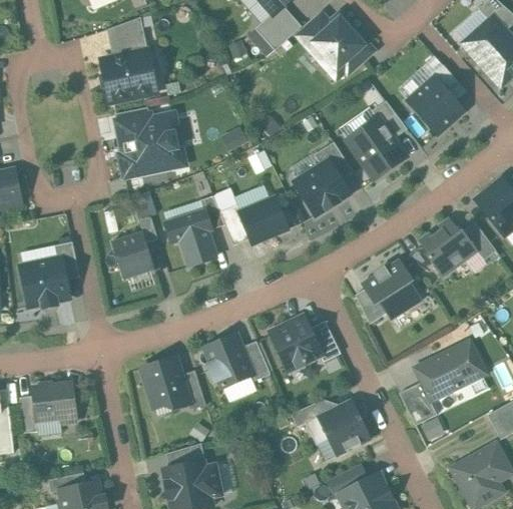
[(259,0),(273,16),(291,0),(259,0)]
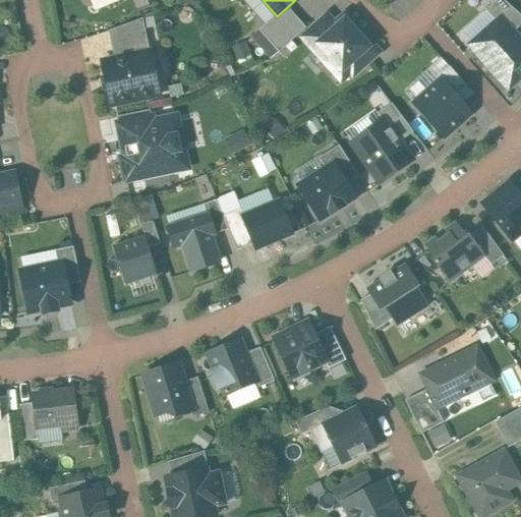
[(497,0),(491,4),(502,14),(515,30),(520,24),(520,17),(505,0),(497,0)]
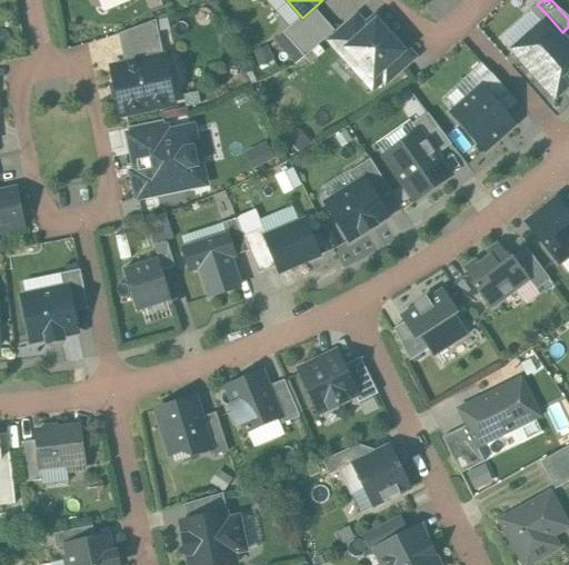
[(330,43),(371,90),(415,51),(382,16),(372,25),(363,15),(330,43)]
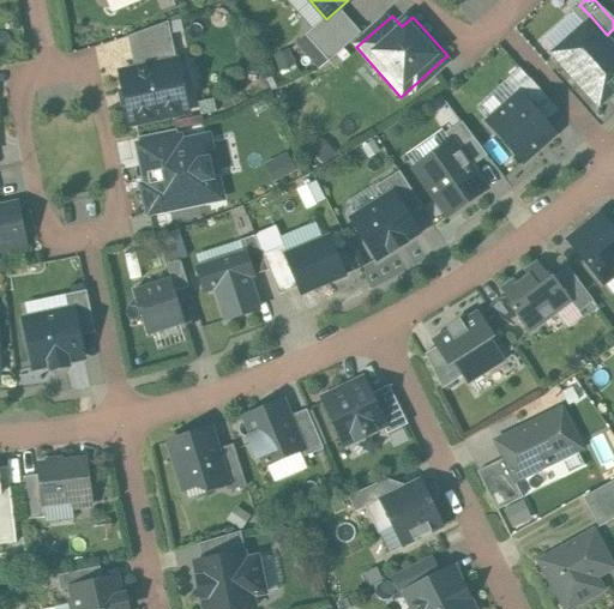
[(552,54),(599,107),(613,92),(613,42),(607,35),(591,17),(552,54)]
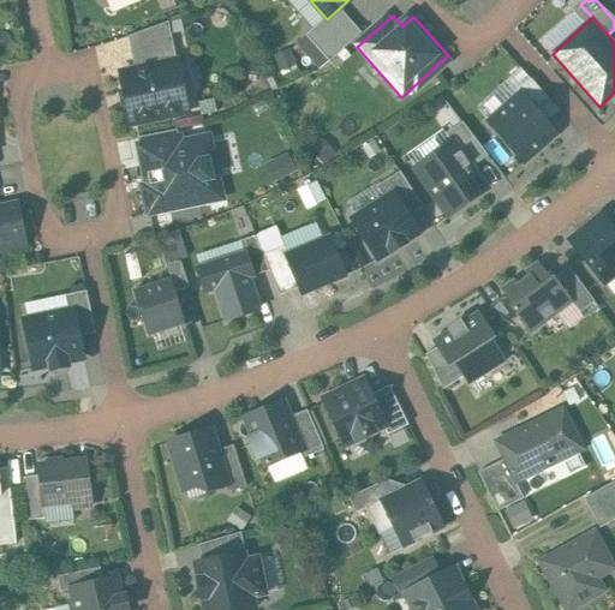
[(177,55),(169,18),(129,34),(136,65),(177,55)]
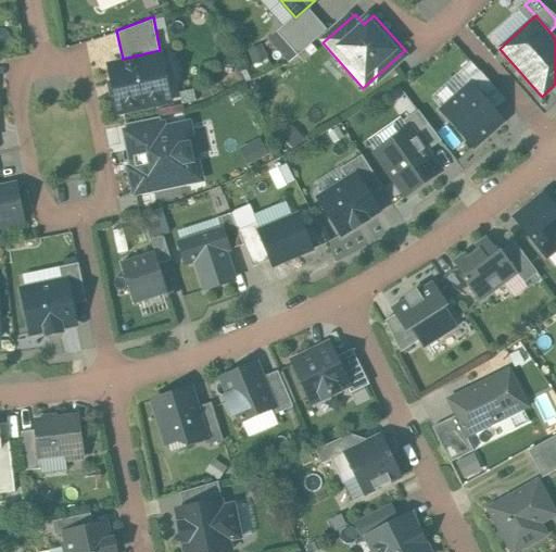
[(119,108),(169,97),(160,50),(123,59),(110,61),(113,77),(109,78),(112,92),(116,91),(119,108)]
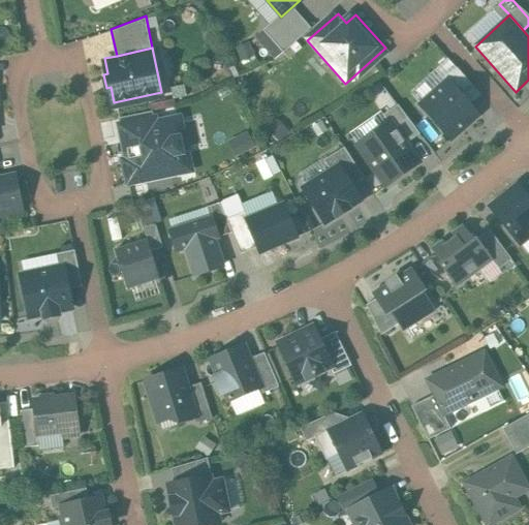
[(446,78),(469,102),(480,92),(457,64),(444,74),(446,78)]
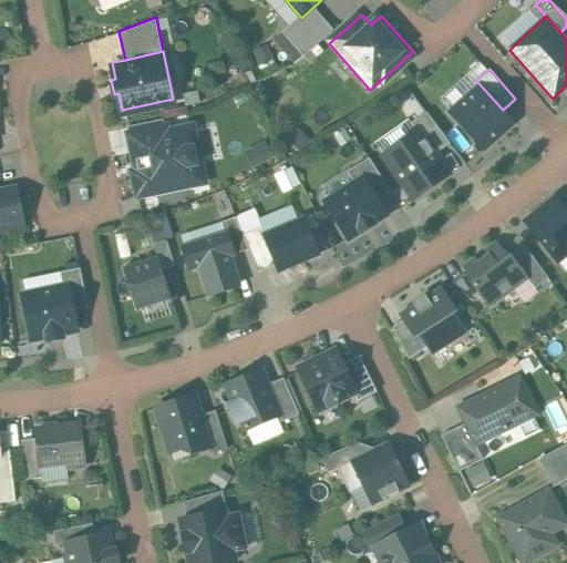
[(451,108),(484,145),(512,120),(503,110),(478,83),(451,108)]
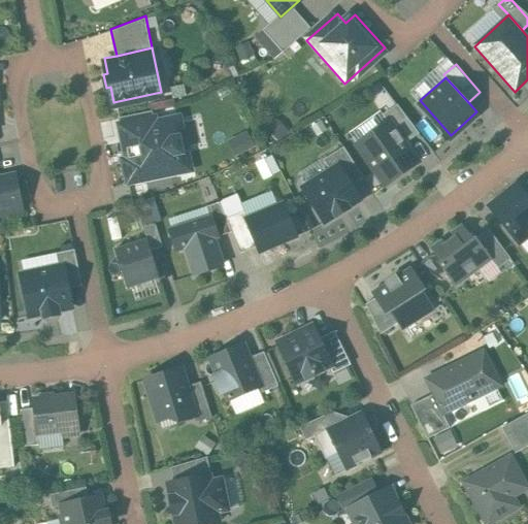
[(389,119),(404,139),(418,130),(397,101),(384,110),(389,119)]
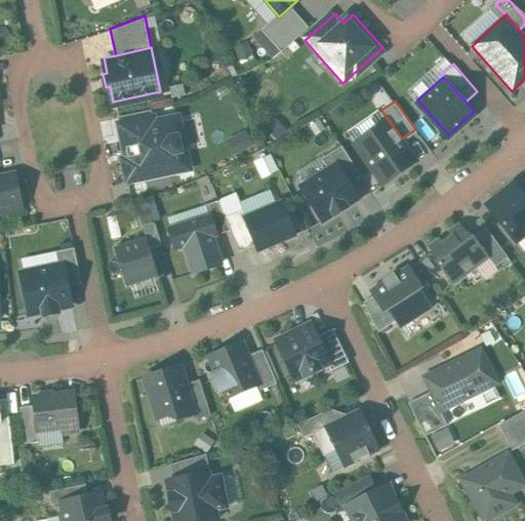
[(151,107),(142,109),(145,121),(154,119),(151,107)]
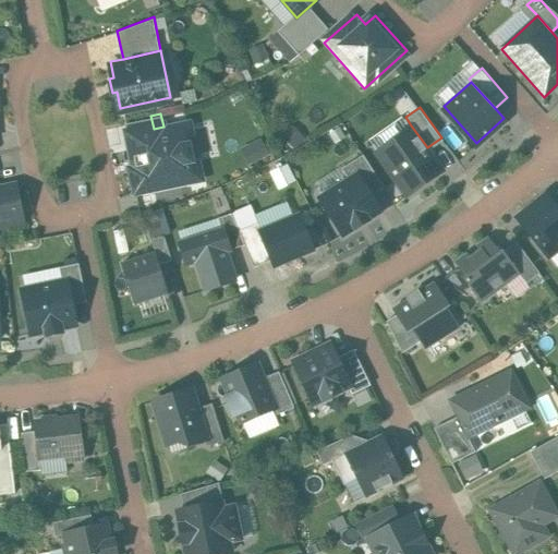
[(150,116),(125,121),(131,146),(156,141),(154,129),(150,116)]
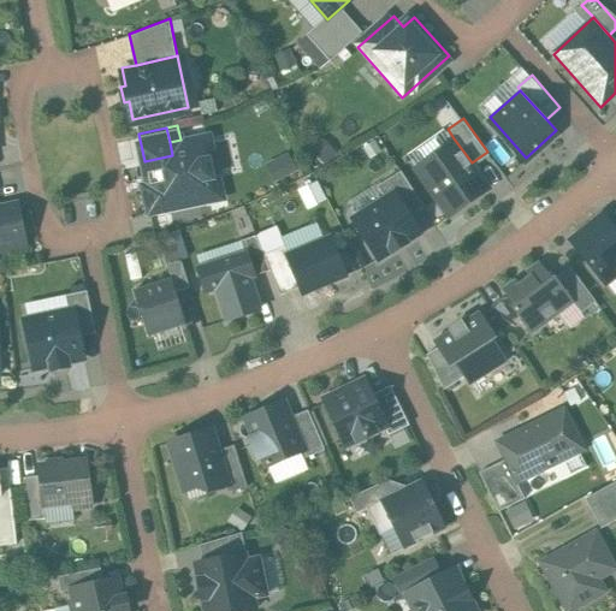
[(144,183),(150,208),(203,197),(201,189),(219,184),(208,134),(181,140),(170,142),(172,155),(144,161),(148,183),(144,183)]
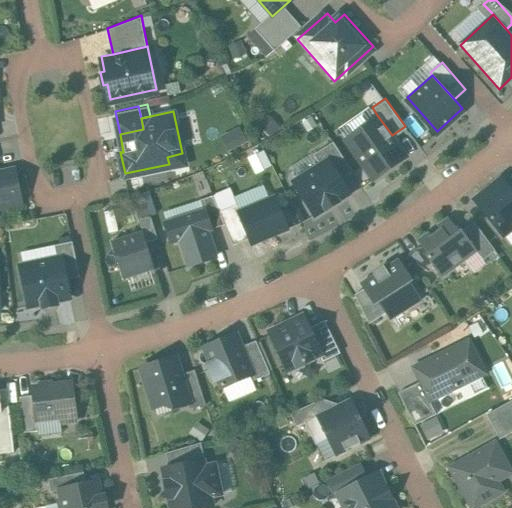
[(392,135),(377,115),(346,137),(373,176),(405,154),(392,135)]
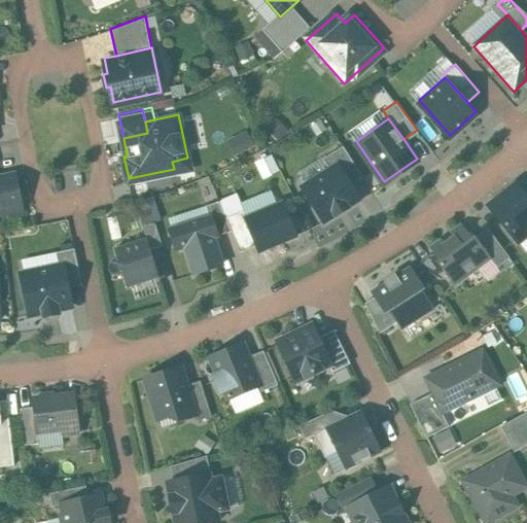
[(338,163),(350,182),(362,174),(342,143),(322,155),(330,167),(338,163)]
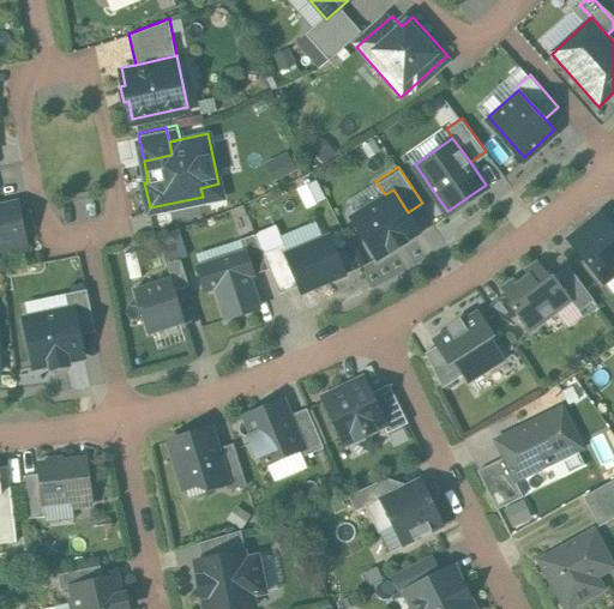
[(351,216),(375,254),(390,245),(391,247),(405,239),(404,236),(417,228),(408,212),(393,190),(385,194),(351,216)]
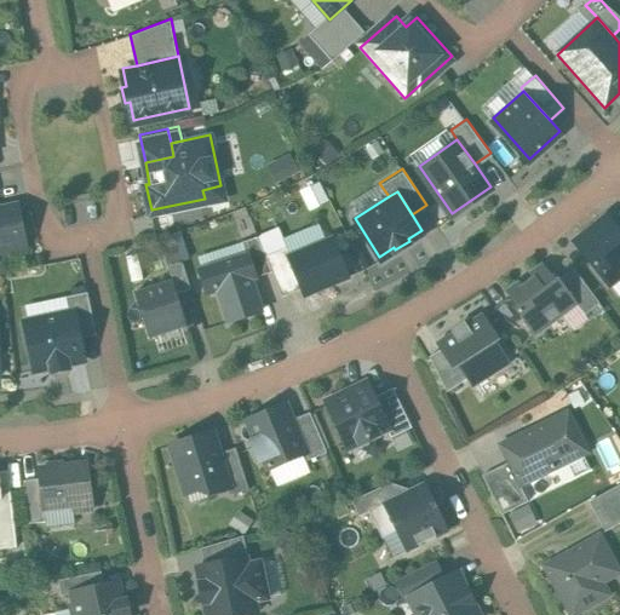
[(0,245),(24,240),(16,203),(0,206),(0,245)]
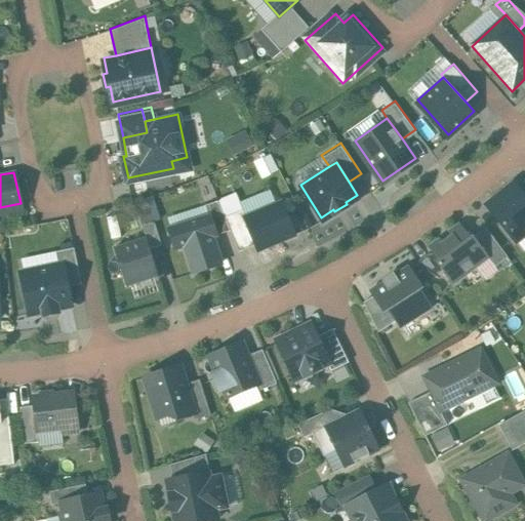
[(481,211),(512,249),(524,237),(524,200),(513,186),(481,211)]
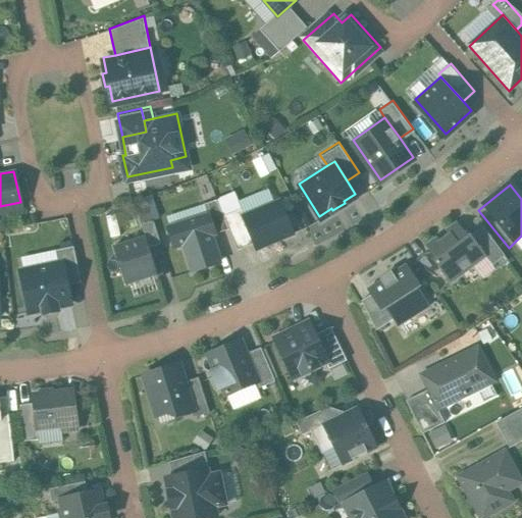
[(254,240),(256,245),(292,230),(279,199),(244,214),(254,240)]
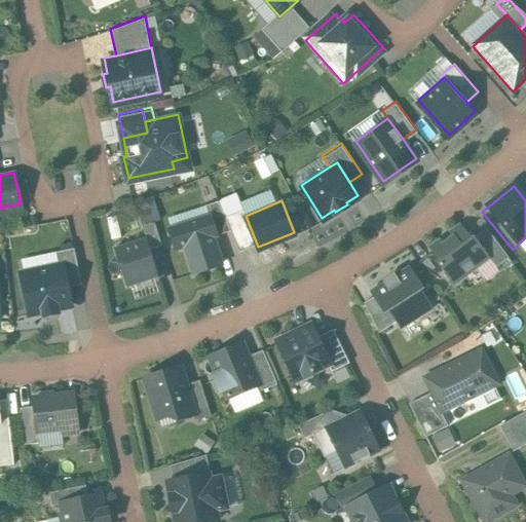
[(238,249),(256,241),(246,216),(241,208),(225,215),(238,249)]
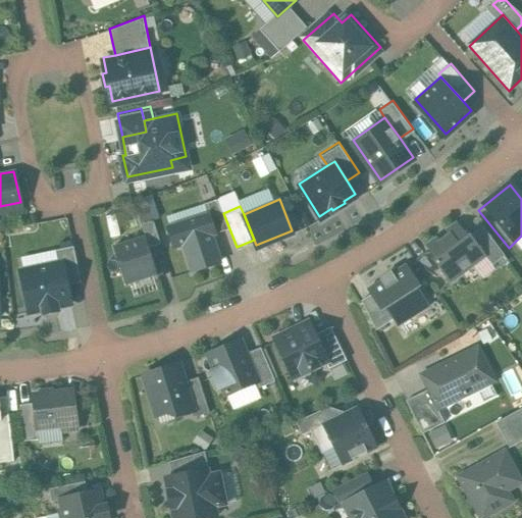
[(168,223),(176,251),(187,248),(196,277),(221,269),(212,240),(220,238),(212,210),(168,223)]
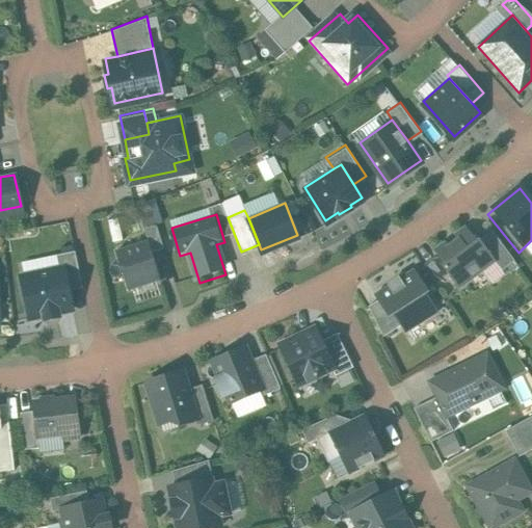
[(149,229),(153,243),(155,252),(164,248),(158,227),(149,229)]
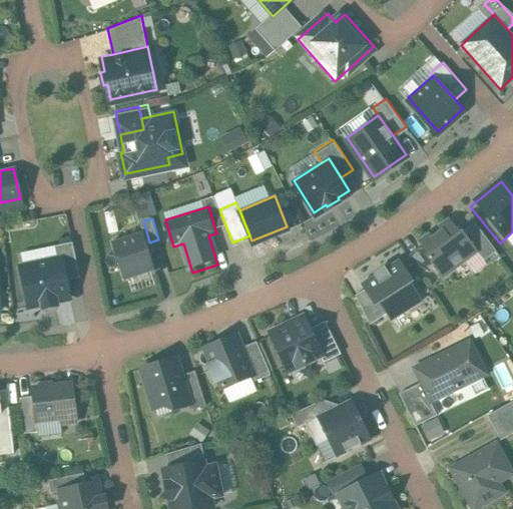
[(416,248),(440,280),(475,252),(461,234),(452,221),(416,248)]
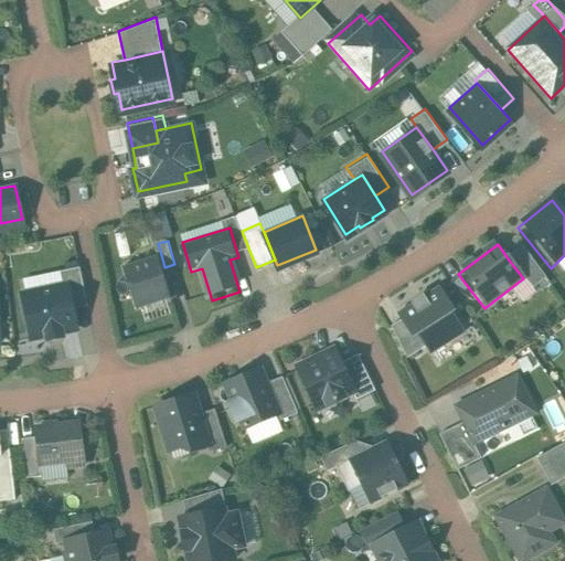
[(522,247),(508,258),(523,278),(532,289),(546,278),(522,247)]
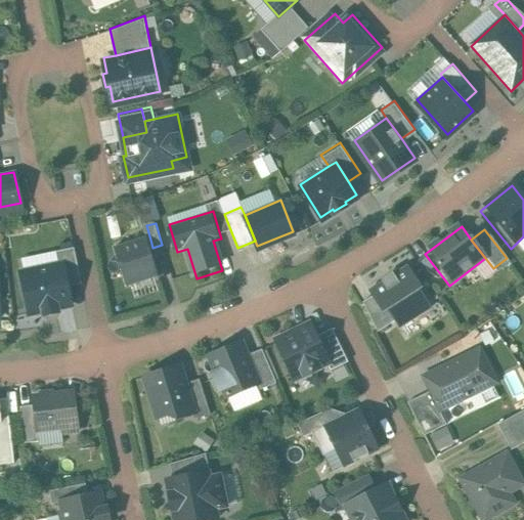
[(118,249),(129,288),(162,277),(153,248),(150,240),(118,249)]
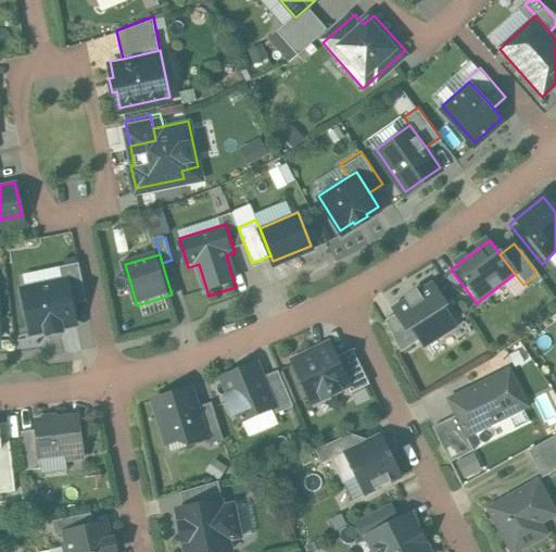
[(66,277),(71,301),(86,298),(78,260),(59,263),(62,278),(66,277)]
